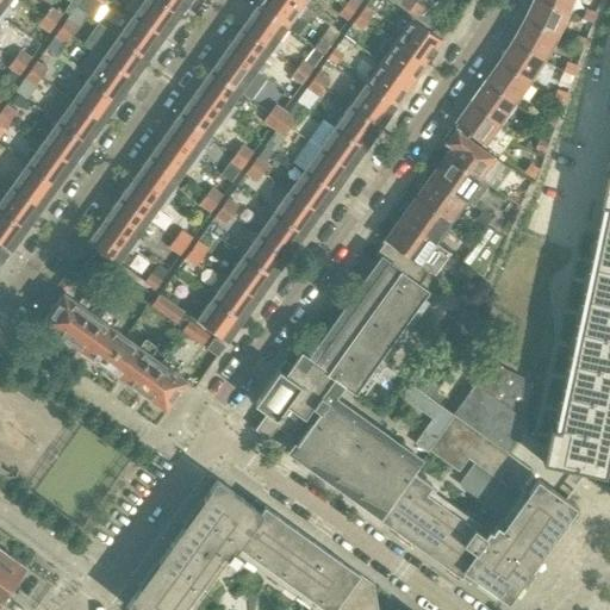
[(93,0),(80,0),(75,7),(86,14),(94,20),(104,6),(94,0),(93,0)]
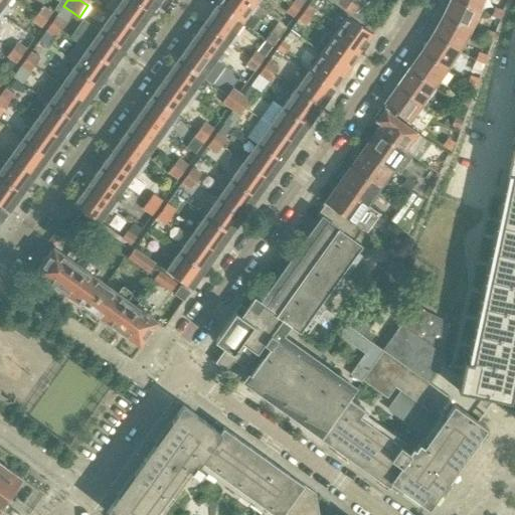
[(110,0),(118,5),(113,12),(139,30),(151,13),(133,0),(110,0)]
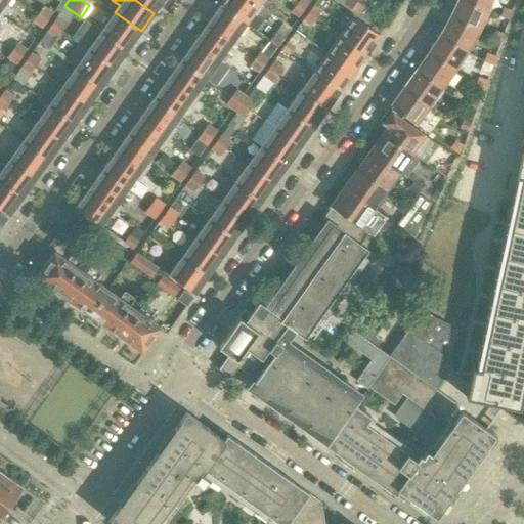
[(135,0),(154,13),(163,0),(135,0)]
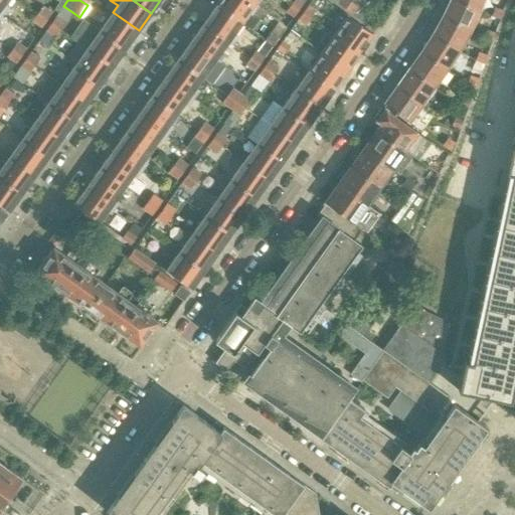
[(247,0),(219,0),(216,5),(241,22),(251,30),(259,20),(261,21),(266,14),(256,7),(258,7),(254,5),(247,0)]
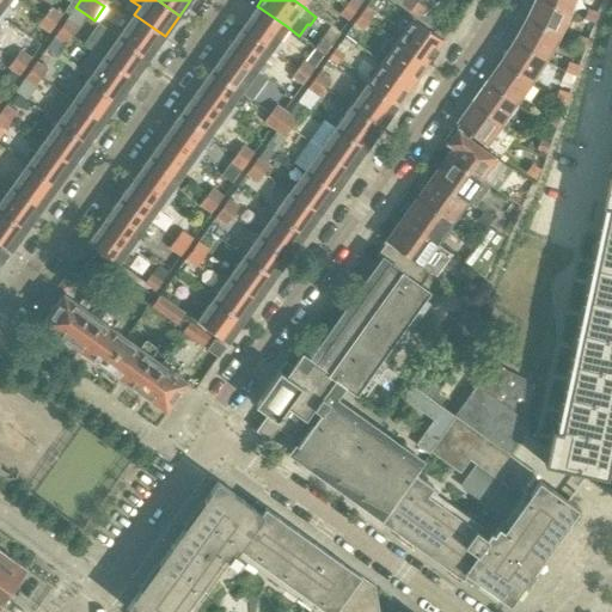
[(362,0),(348,0),(338,14),(348,20),(362,0)]
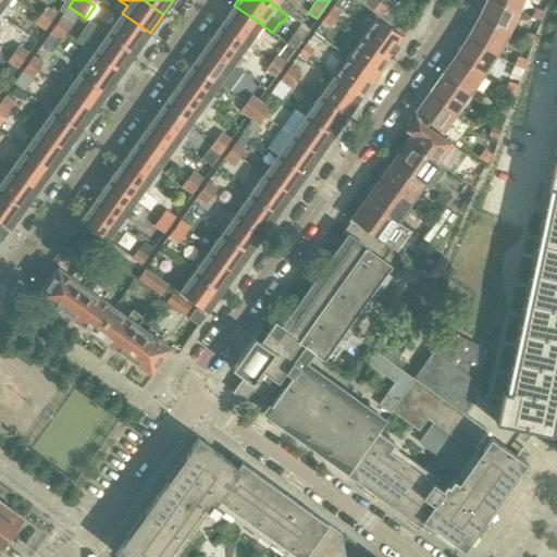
[(349,0),(337,0),(334,5),(344,12),(351,1),(349,0)]
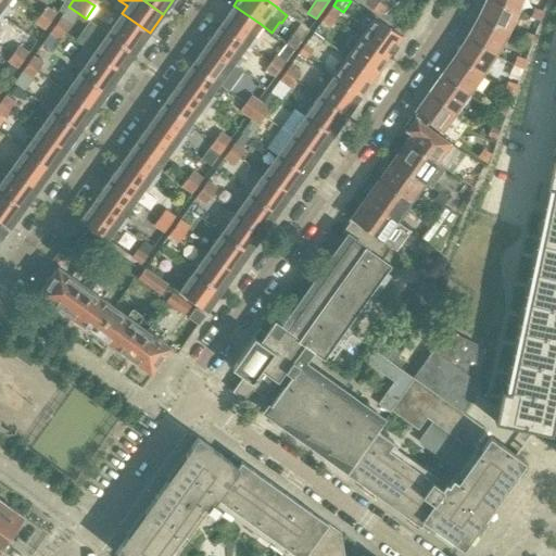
[(375,0),(373,0),(368,7),(380,15),(387,8),(375,0)]
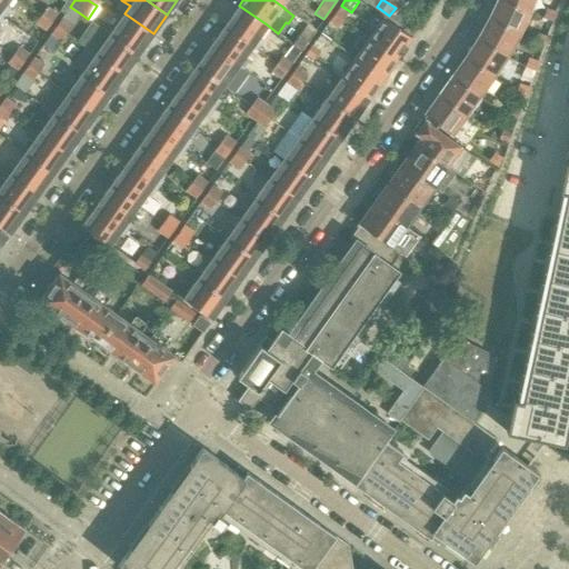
[(496,0),(489,16),(488,18),(518,35),(528,13),(529,12),(502,0),(496,0)]
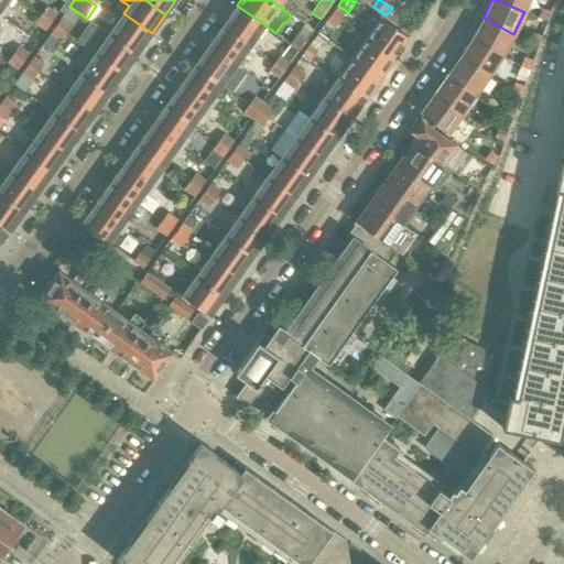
[(498,0),(524,12),(529,0),(498,0)]
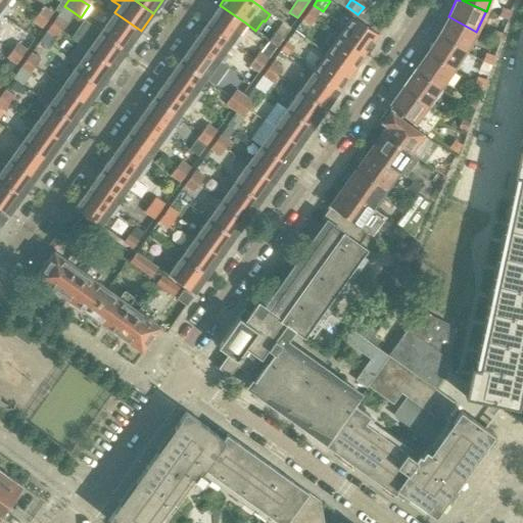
[(220,5),(205,25),(231,43),(235,45),(240,37),(237,35),(245,22),(220,5)]
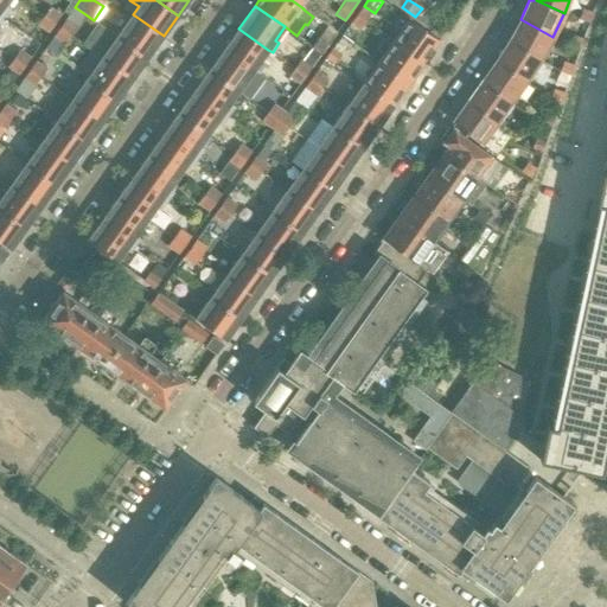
[(50,7),(44,17),(55,24),(61,16),(50,7)]
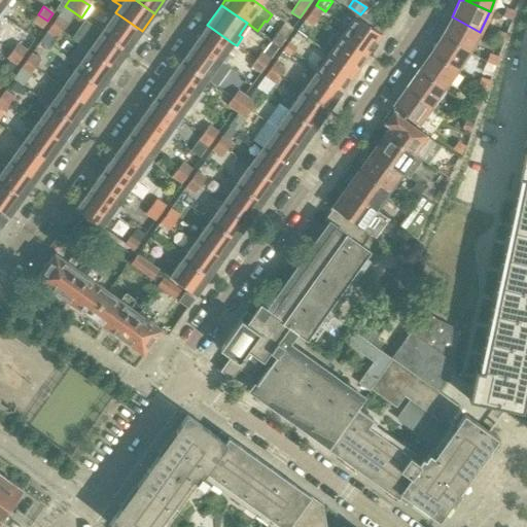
[(57,18),(66,24),(74,12),(65,6),(60,13),(57,18)]
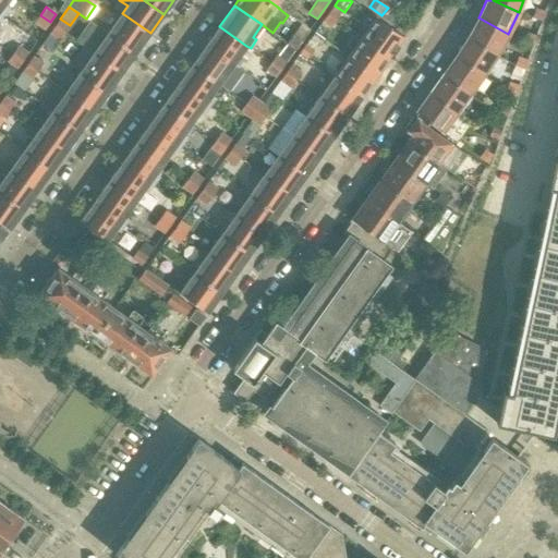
[(332,7),(327,14),(336,20),(341,12),(332,7)]
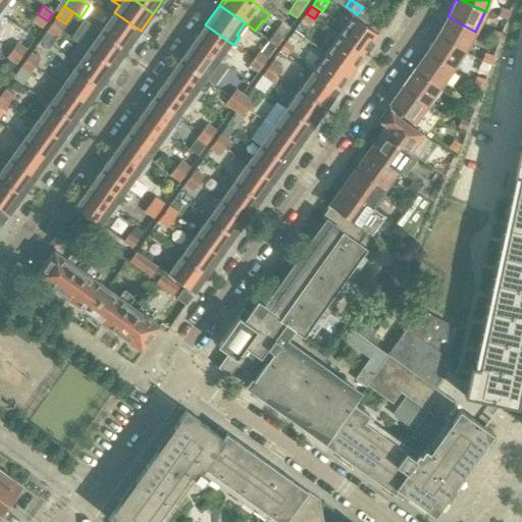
[(498,16),(507,19),(510,11),(501,8),(498,16)]
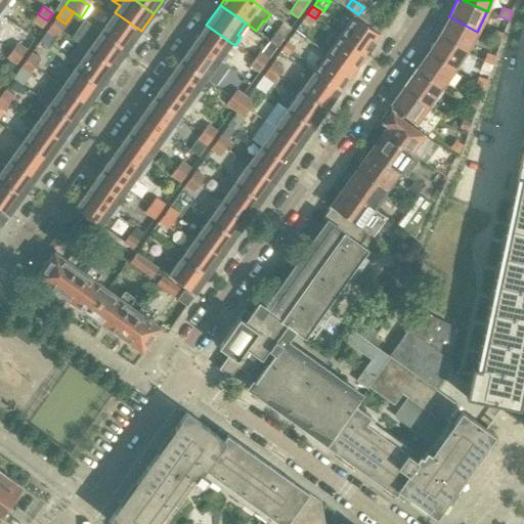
[(115,12),(101,32),(128,49),(141,31),(115,12)]
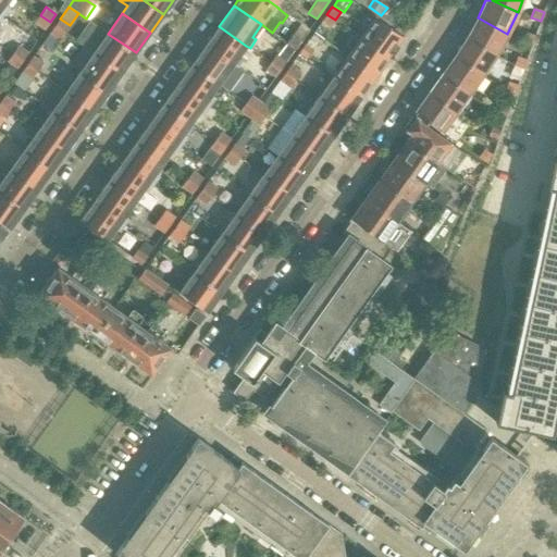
[(335,20),(326,14),(321,22),(330,27),(335,20)]
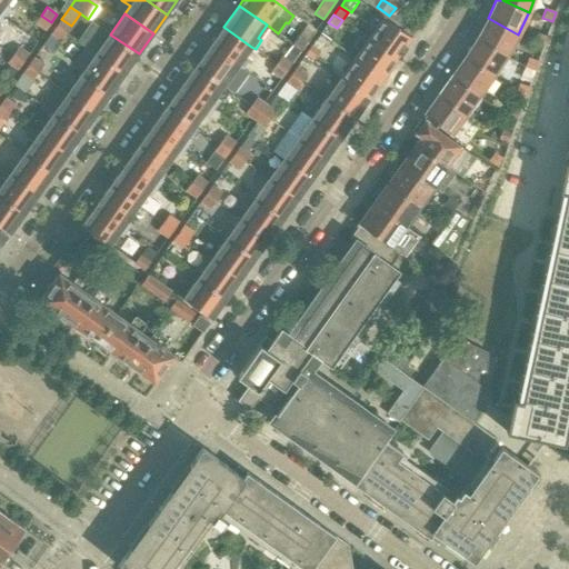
[(51,22),(41,16),(36,23),(46,30),(51,22)]
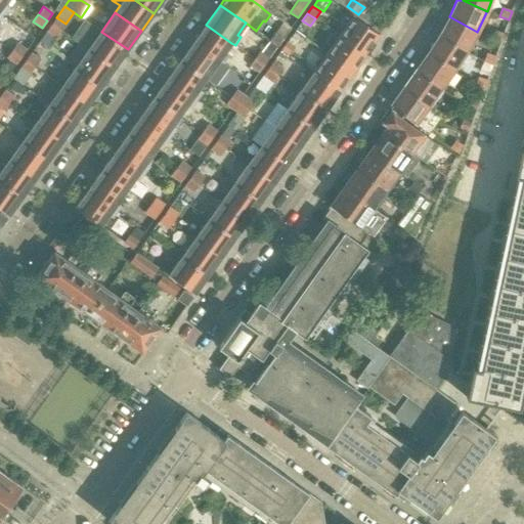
[(441,32),(439,34),(466,51),(468,49),(476,34),(477,32),(449,16),(441,32)]
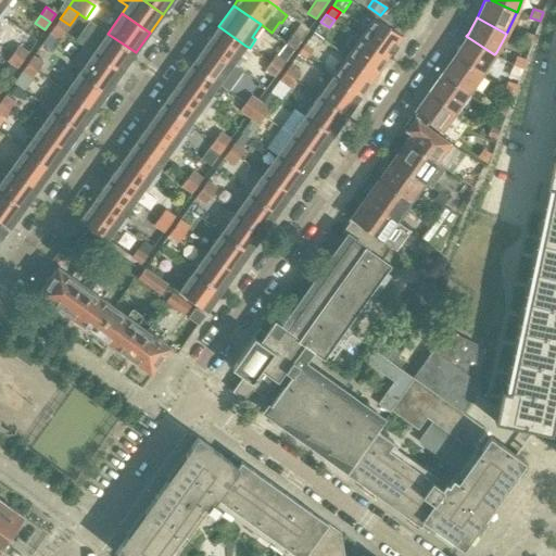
[(60,19),(54,26),(64,33),(70,25),(60,19)]
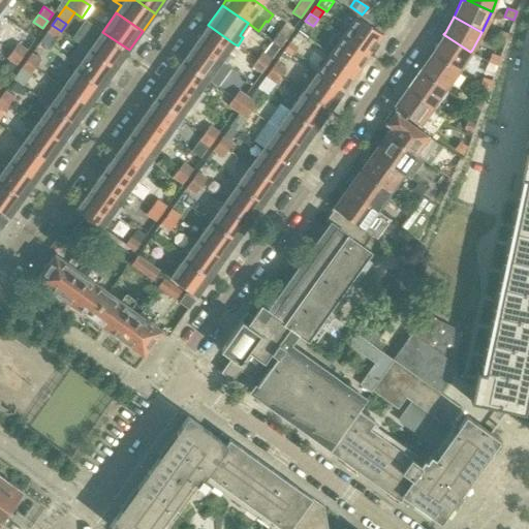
[(356,18),(344,36),(369,55),(383,36),(356,18)]
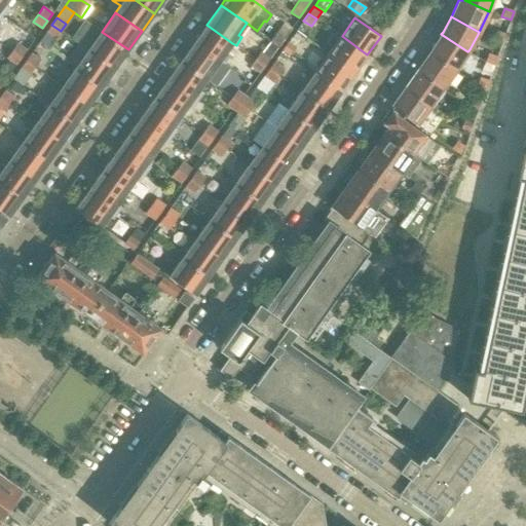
[(84,19),(78,27),(71,37),(75,40),(79,43),(115,69),(128,49),(102,32),(88,22),(84,19)]
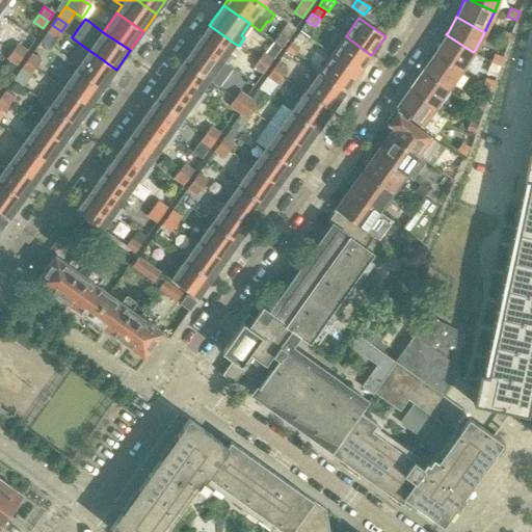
[(380,27),(389,32),(394,25),(387,20),(380,27)]
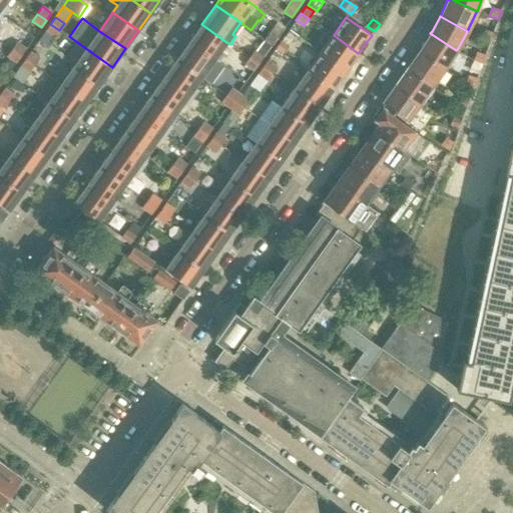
[(269,33),(264,40),(272,45),(285,27),(277,22),(269,33)]
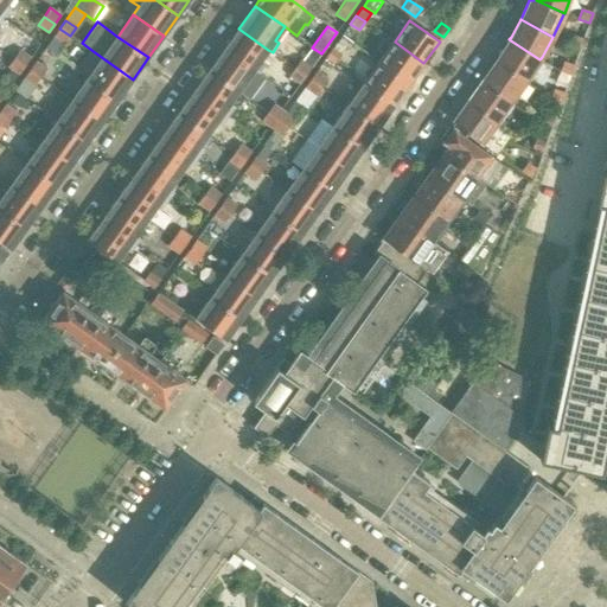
[(70,36),(59,29),(53,37),(64,44),(70,36)]
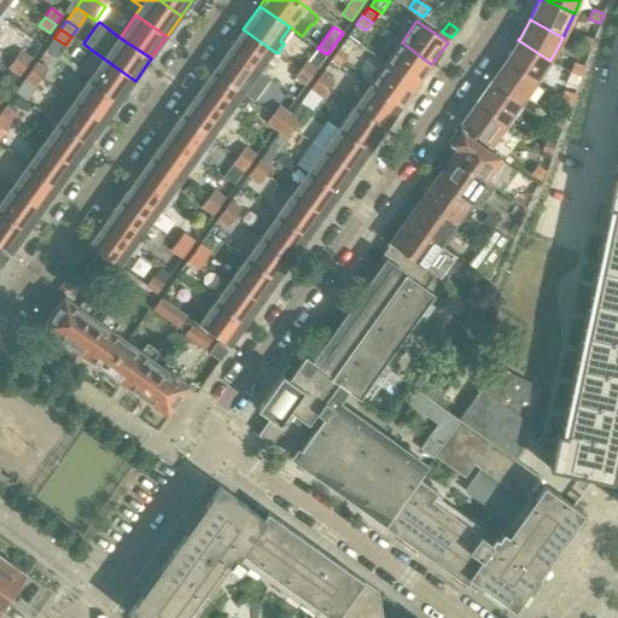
[(243,29),(227,51),(262,75),(262,76),(269,66),(264,63),(273,51),(243,29)]
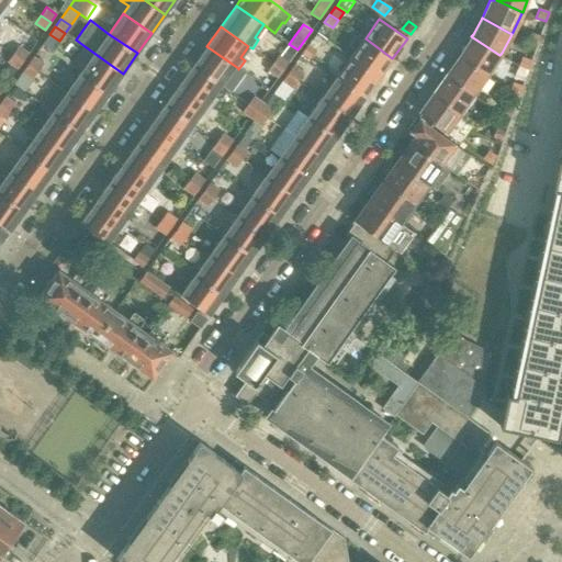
[(527,42),(536,45),(537,46),(540,36),(531,33),(527,42)]
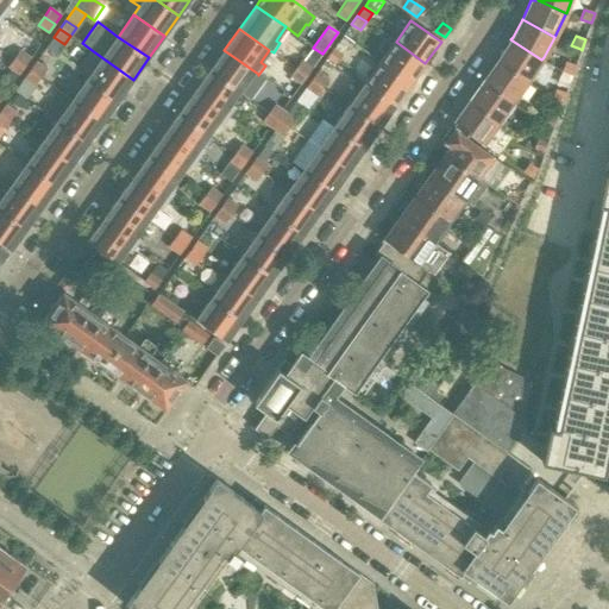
[(510,39),(496,62),(527,82),(541,60),(510,39)]
